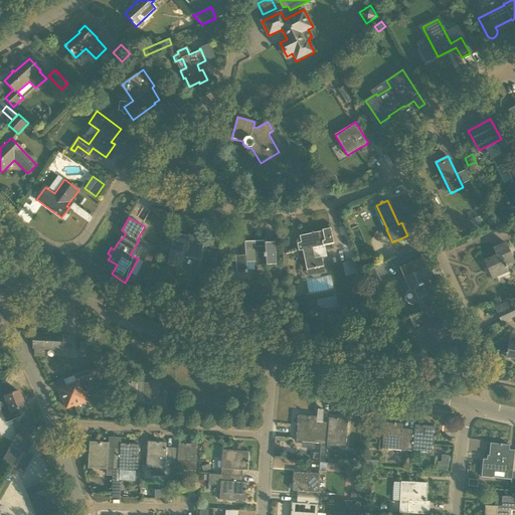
[(334,243),(331,228),(322,230),(323,231),(315,233),(315,232),(312,232),(312,233),(300,236),(301,242),(297,243),(299,251),(303,250),(307,270),(324,267),(322,258),(327,256),(324,245),(334,243)]
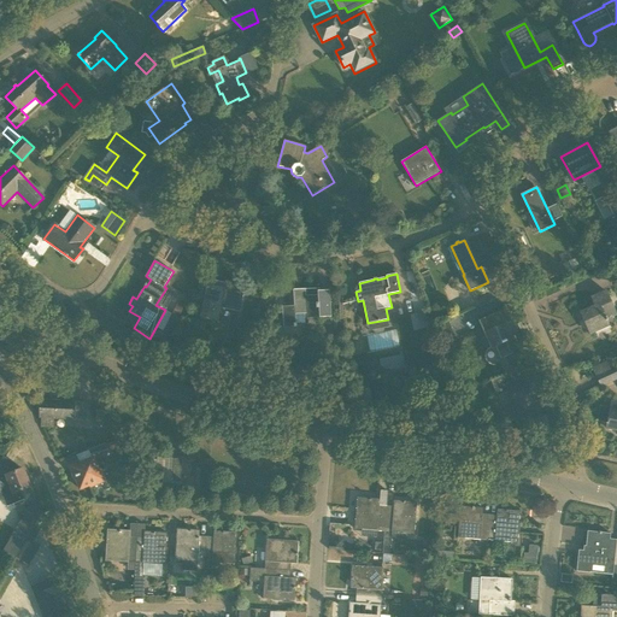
[(240,311),(244,293),(218,288),(219,282),(209,278),(199,318),(218,322),(222,307),(240,311)]
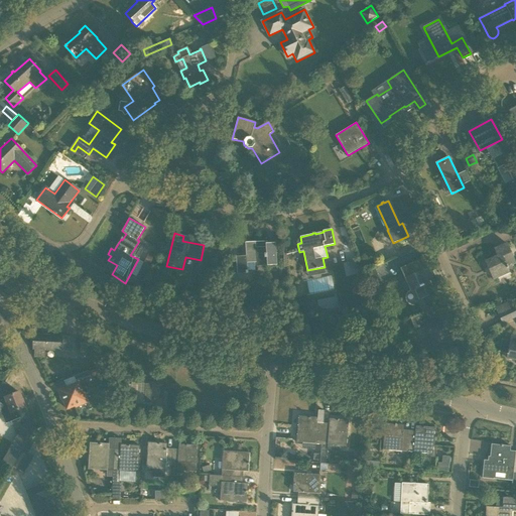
[(256,249),(255,242),(245,242),(246,256),(236,256),(237,274),(248,273),(248,271),(255,270),(255,266),(277,265),(275,243),(265,243),(266,249),(256,249)]
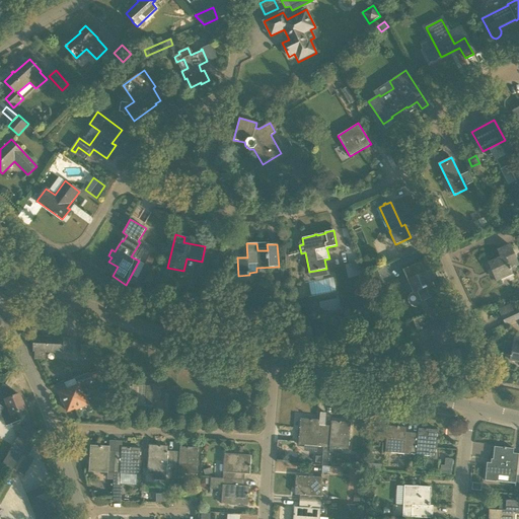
[(497,281),(512,274),(510,269),(518,265),(510,245),(498,250),(501,257),(489,263),(497,281)]
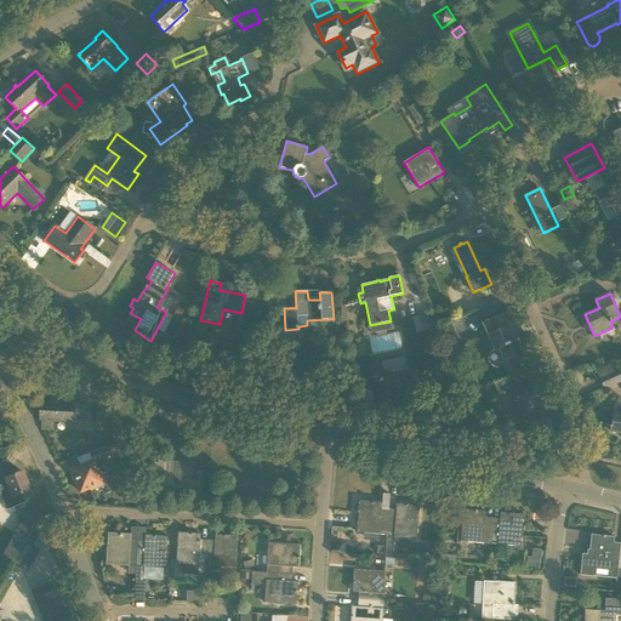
[(178,305),(174,317),(175,318),(181,320),(186,308),(178,305)]
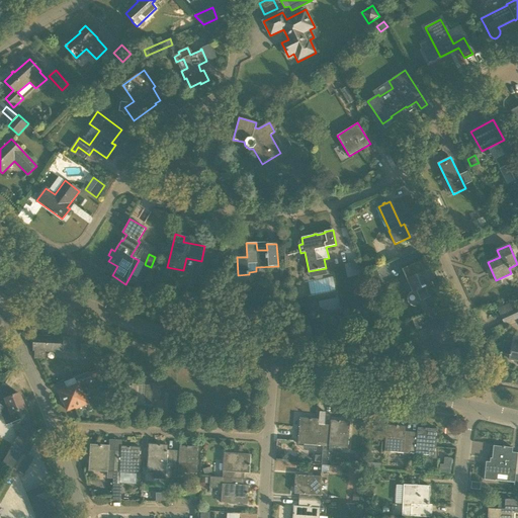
[(429,283),(424,272),(426,271),(421,261),(402,269),(417,303),(431,296),(430,294),(436,291),(432,282),(429,283)]
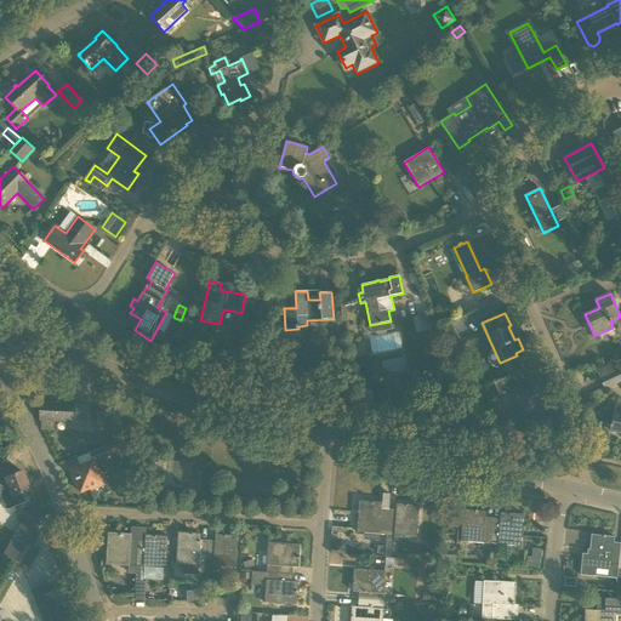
[(444,348),(459,342),(451,323),(437,329),(444,348)]
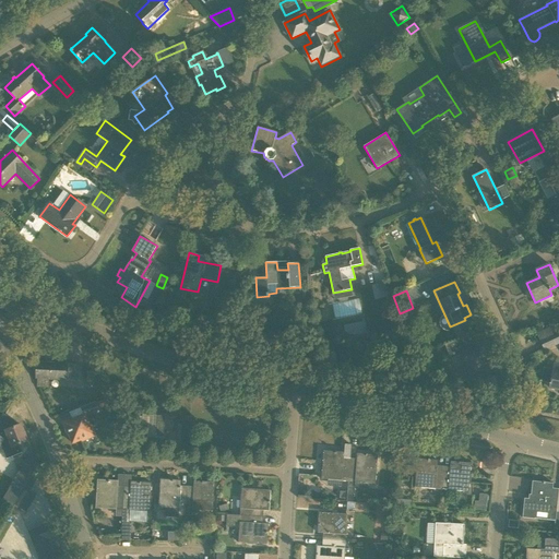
[(351,312),(360,311),(358,299),(349,300),(351,312)]
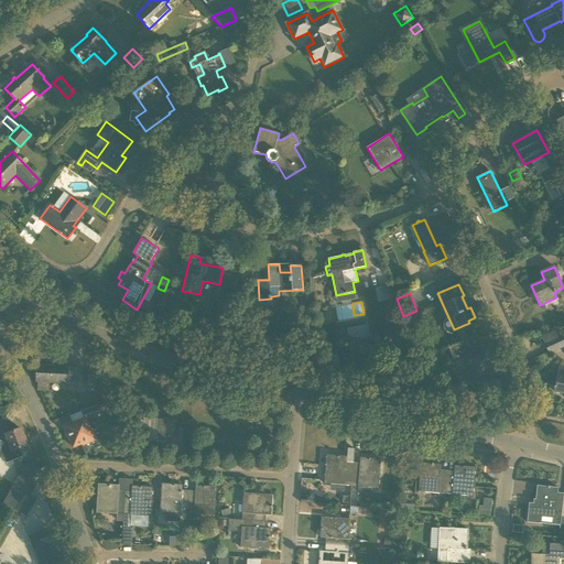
[(549,354),(563,346),(563,338),(563,335),(544,344),(549,354)]
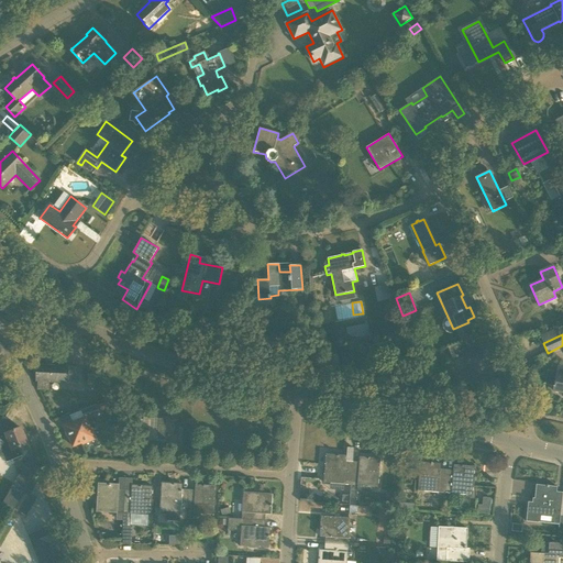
[(483,350),(481,343),(477,337),(448,348),(453,362),(466,356),(474,377),(495,370),(487,349),(483,350)]
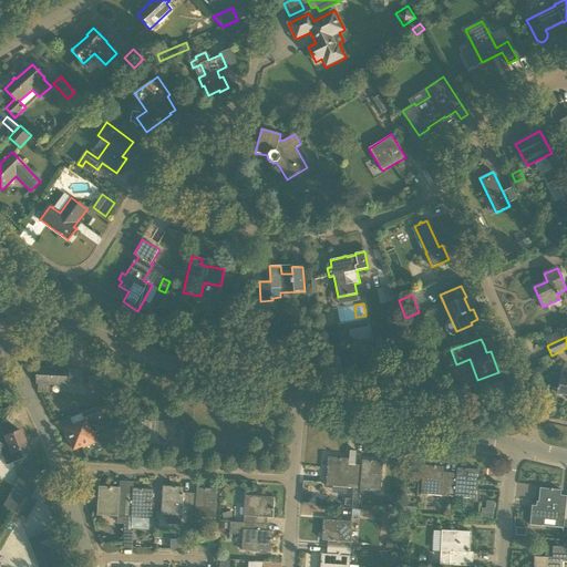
[(75,385),(76,380),(76,369),(37,368),(37,384),(38,384),(38,392),(49,393),(49,385),(75,385)]
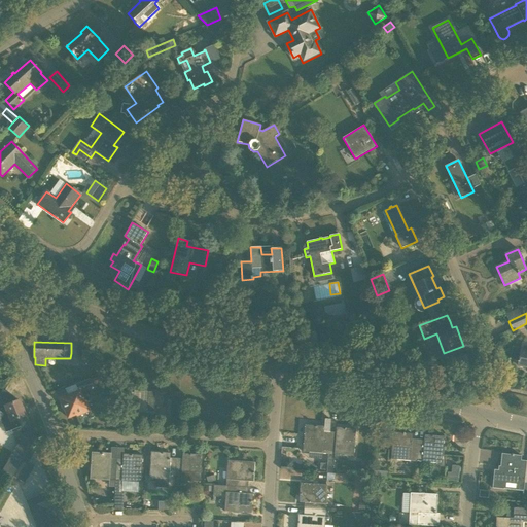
[(526,349),(521,348),(513,346),(510,359),(519,361),(518,365),(526,367),(526,349)]
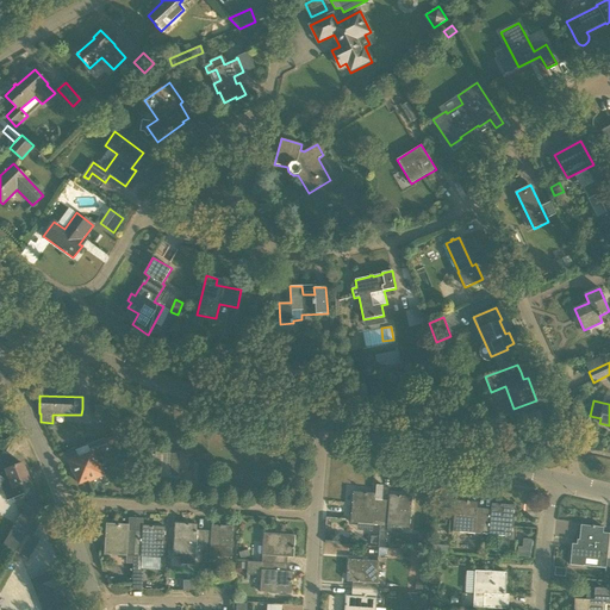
[(104,475),(99,465),(93,450),(68,461),(72,470),(73,470),(79,484),(88,479),(89,481),(104,475)]
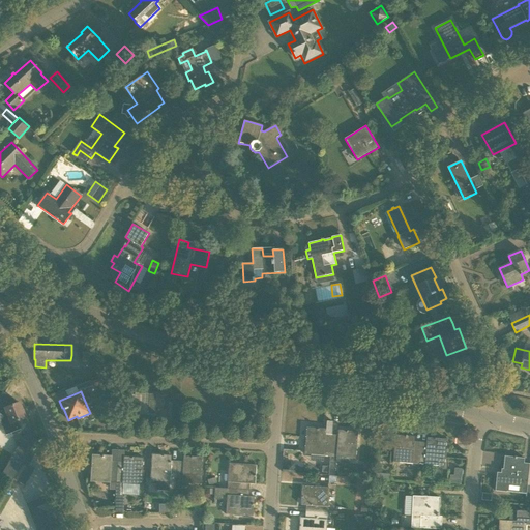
[(157,412),(155,392),(139,393),(140,413),(157,412)]
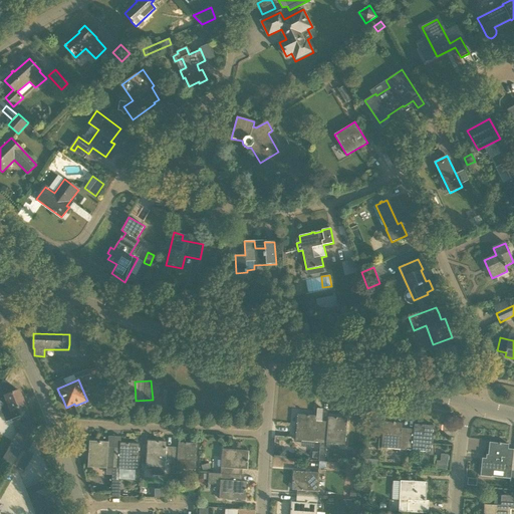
[(5,422),(20,416),(17,409),(25,406),(19,391),(15,393),(13,387),(4,381),(0,388),(0,410),(5,422)]
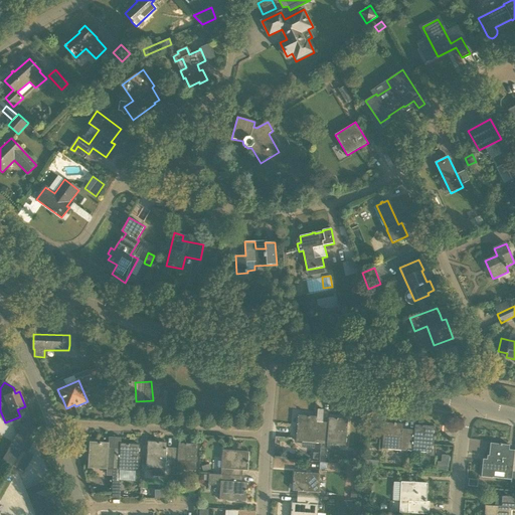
[(23,423),(2,461),(12,467),(34,430),(30,420),(28,415),(23,423)]
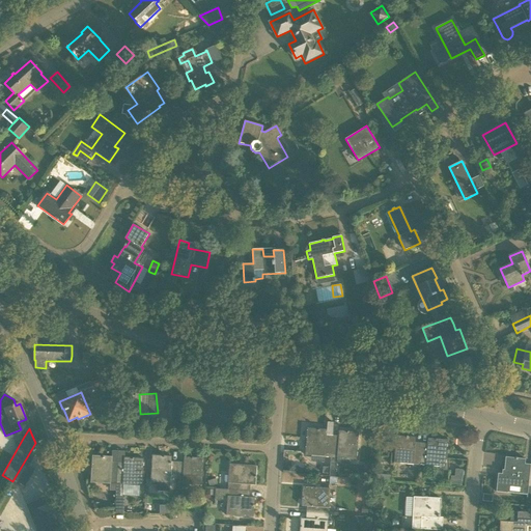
[(331,457),(333,436),(327,435),(327,429),(307,428),(305,455),(311,455),(325,456),(331,457)]
